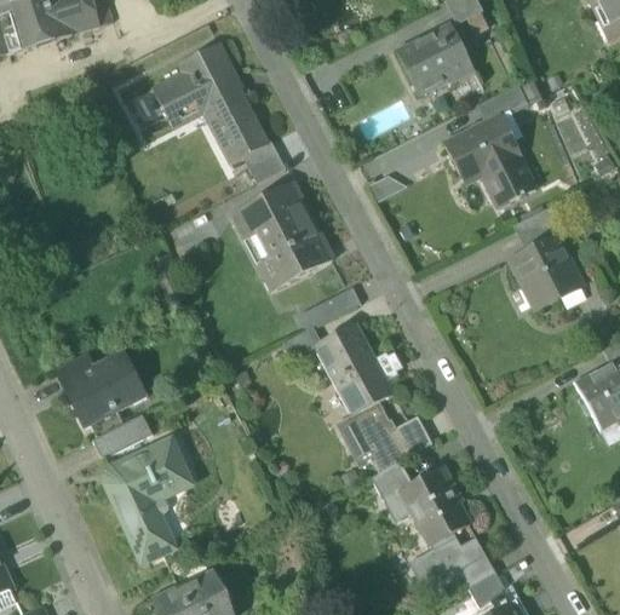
[(0,0),(0,56),(7,53),(7,55),(113,22),(105,0),(0,0)]
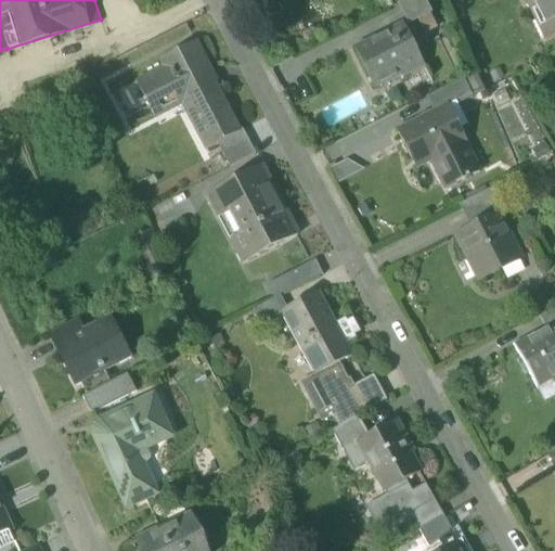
[(398,0),(409,21),(417,16),(430,10),(433,9),(427,0),(398,0)]
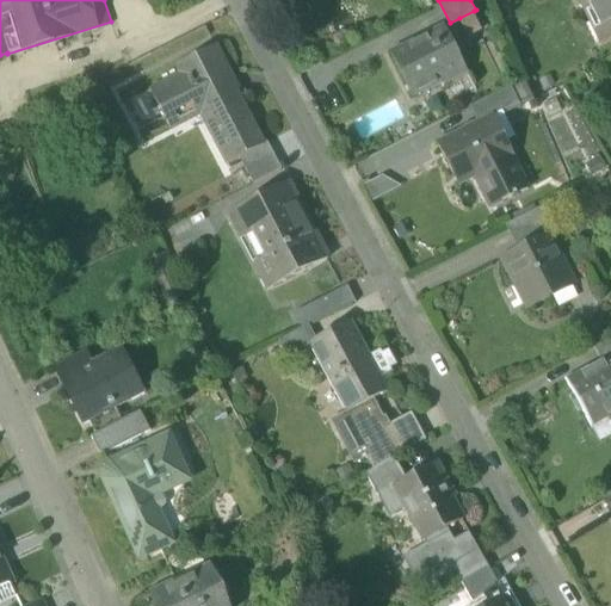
[(600,39),(602,41),(610,36),(610,0),(581,0),(591,19),(594,18),(605,37),(600,39)]
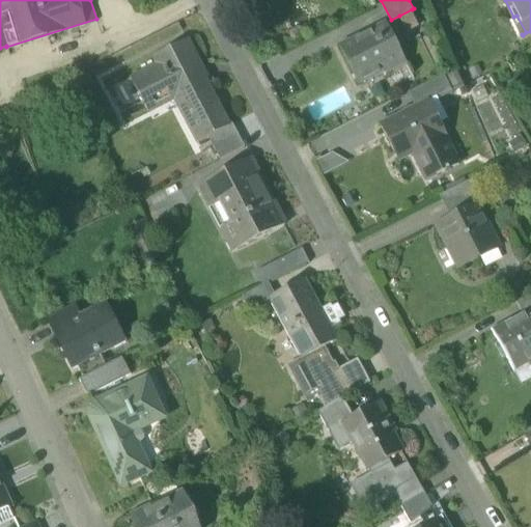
[(419,24),(412,9),(399,16),(407,30),(419,24)]
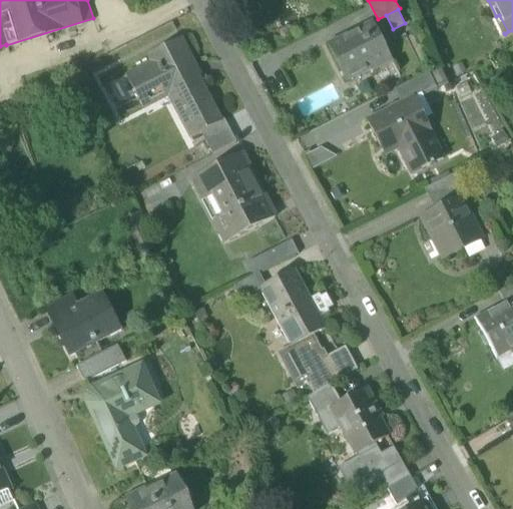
[(329,42),(347,78),(371,65),(373,68),(393,58),(373,20),(329,42)]
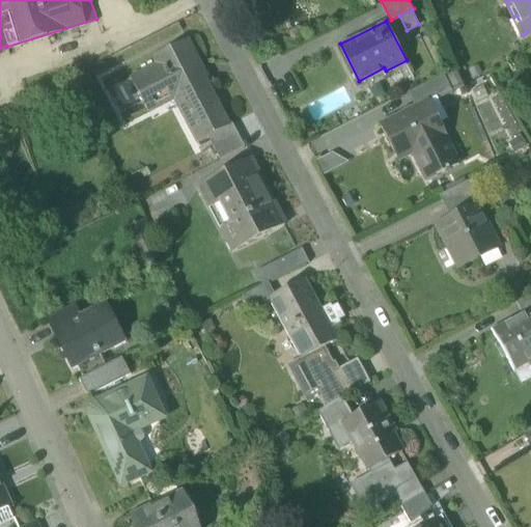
[(187,120),(197,140),(210,134),(229,123),(228,122),(198,64),(202,62),(189,36),(158,52),(161,58),(131,74),(143,99),(170,85),(174,83),(192,117),(187,120)]
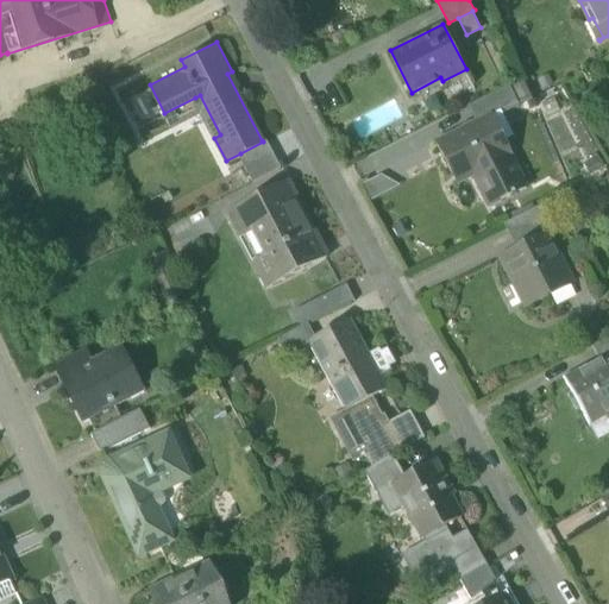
[(510,85),(519,100),(533,96),(523,77),(510,85)]
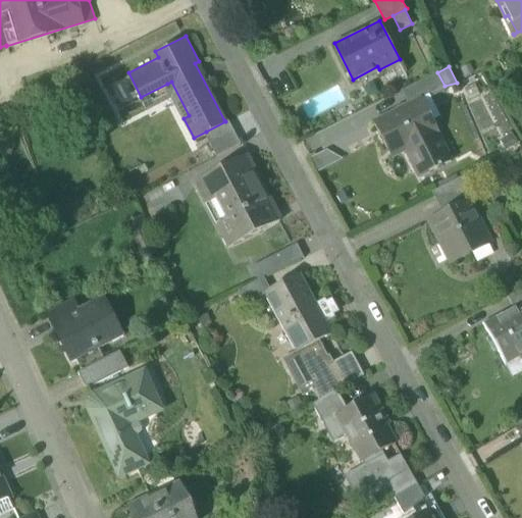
[(403,88),(409,102),(422,96),(422,97),(430,93),(445,86),(437,72),(436,70),(403,88)]
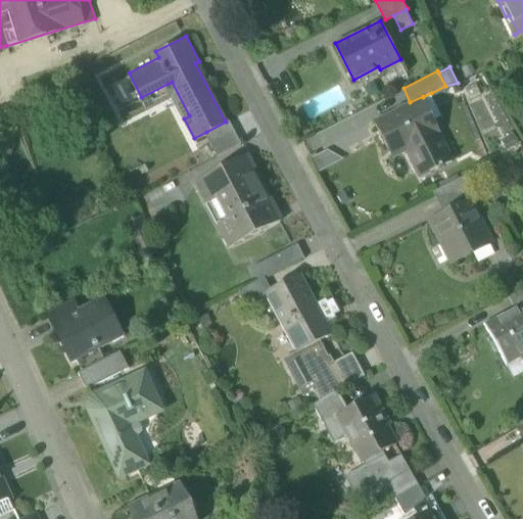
[(515,75),(502,71),(497,85),(510,89),(515,75)]
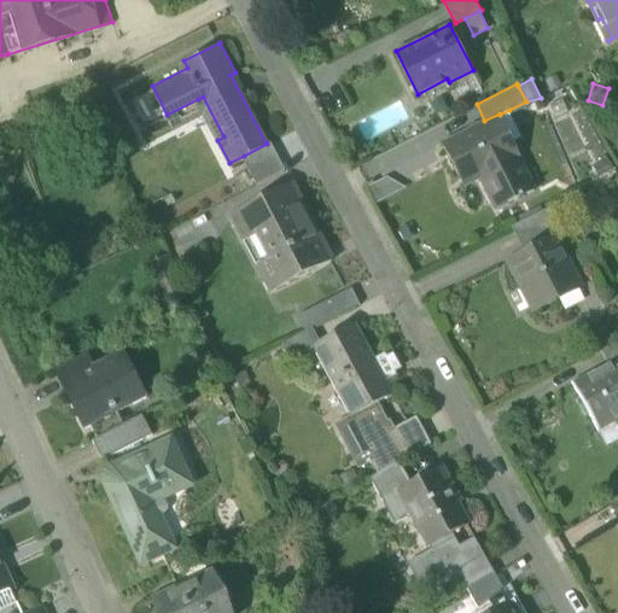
[(523,136),(509,110),(500,115),(514,141),(523,136)]
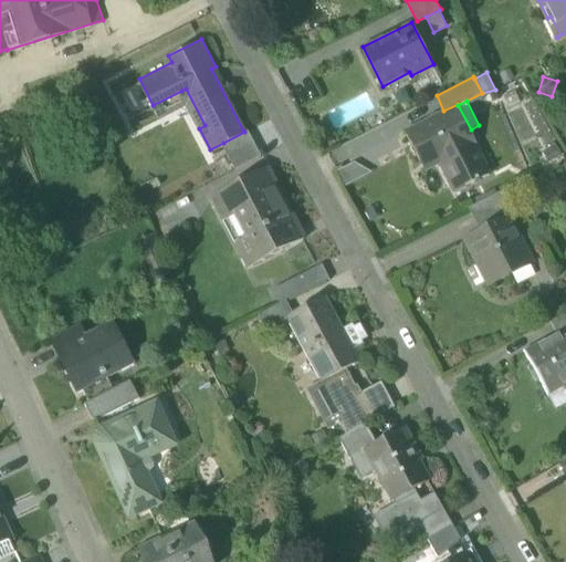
[(450,155),(465,185),(490,173),(474,143),(477,142),(471,129),(458,105),(458,104),(443,111),(406,129),(425,168),(450,155)]
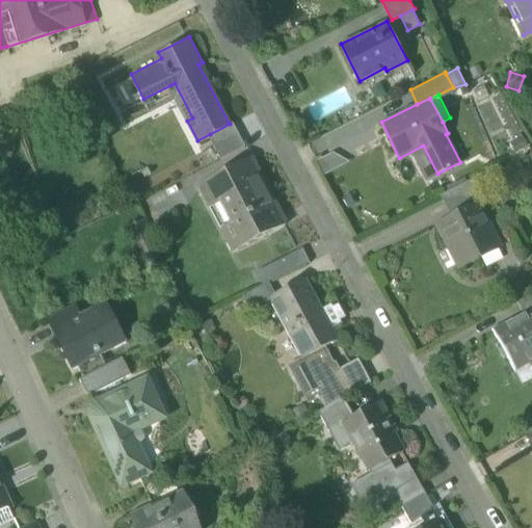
[(210,134),(221,157),(245,144),(233,121),(229,123),(230,124),(210,134)]
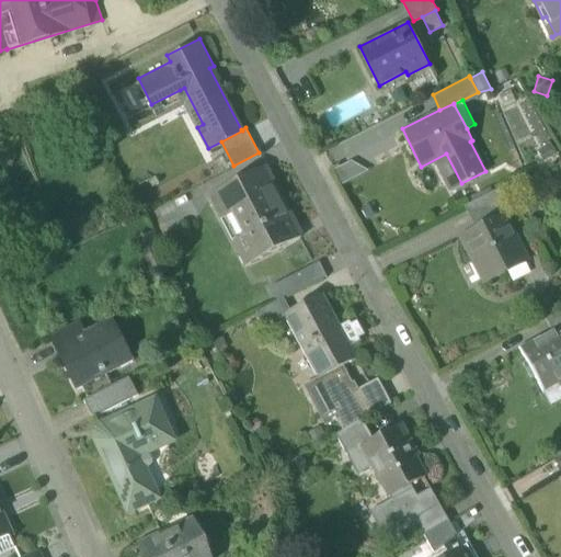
[(342,184),(368,169),(351,157),(333,168),(342,184)]
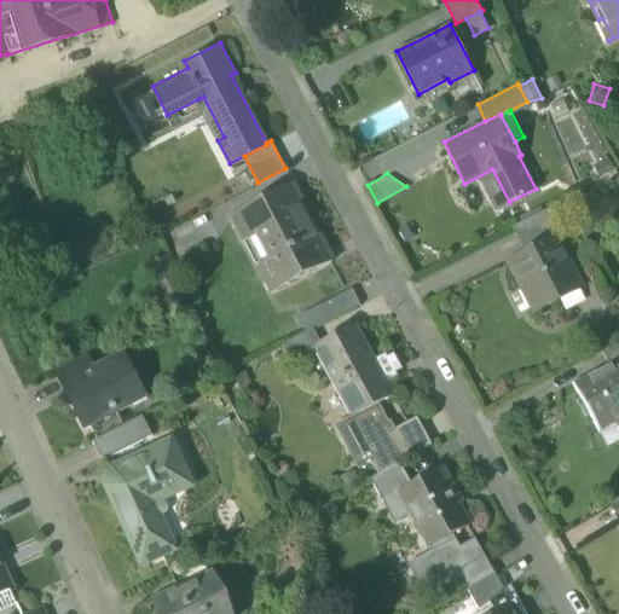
[(259,262),(273,290),(333,259),(293,180),(232,212),(246,238),(261,231),(273,254),(259,262)]
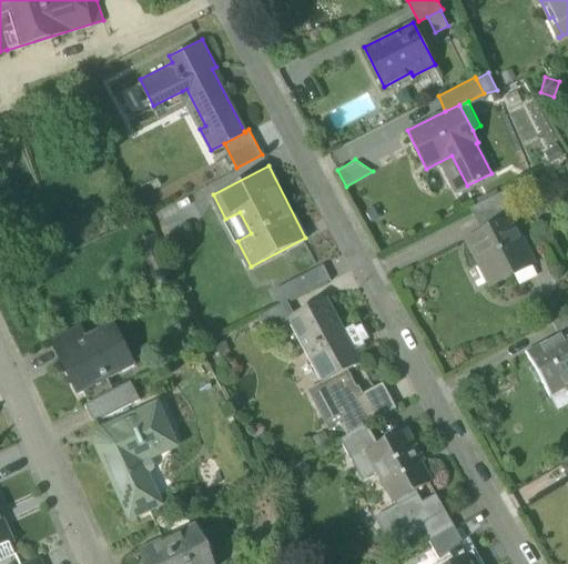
[(477,203),(488,225),(510,214),(511,217),(517,213),(505,189),(477,203)]
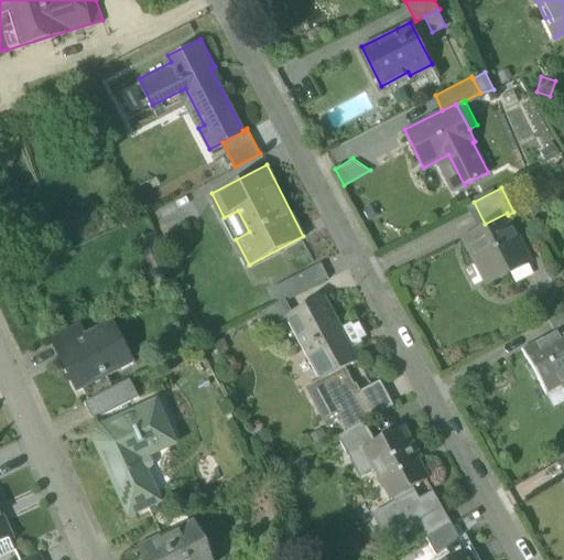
[(467,205),(478,227),(485,224),(474,202),(467,205)]
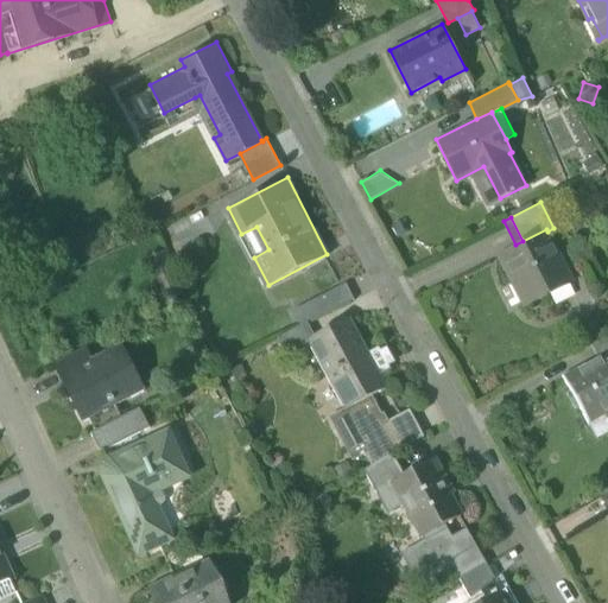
[(241,234),(254,258),(268,249),(257,227),(241,234)]
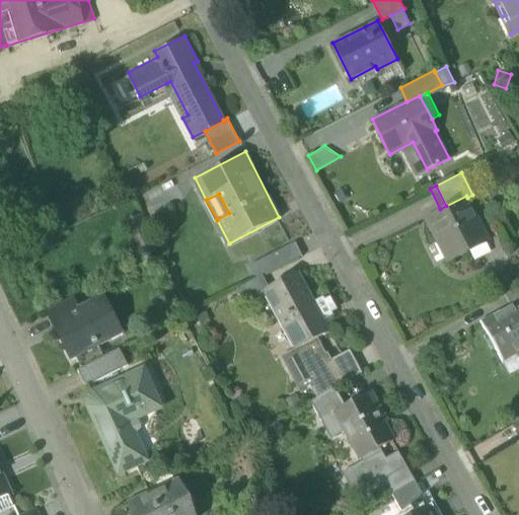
[(439,233),(451,259),(469,249),(467,244),(486,234),(467,198),(466,196),(446,206),(440,209),(426,216),(435,234),(439,233)]
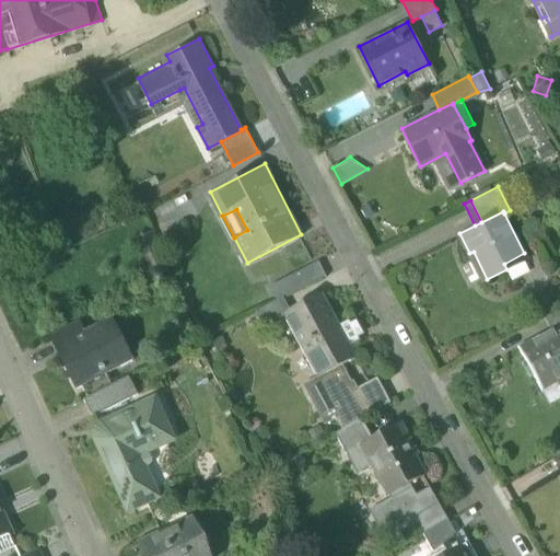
[(278,279),(286,294),(327,274),(319,258),(278,279)]
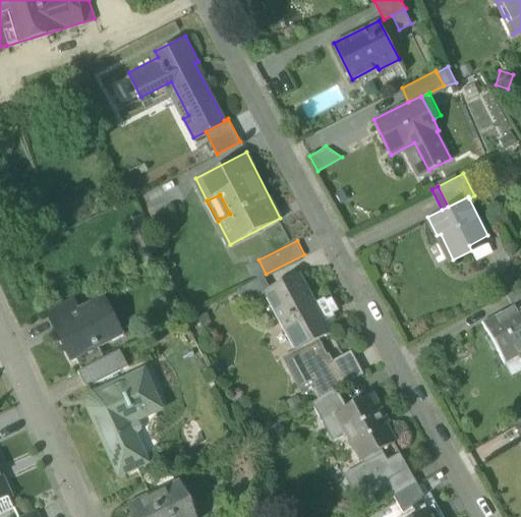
[(266,274),(258,260),(251,264),(258,278),(264,275),(266,274)]
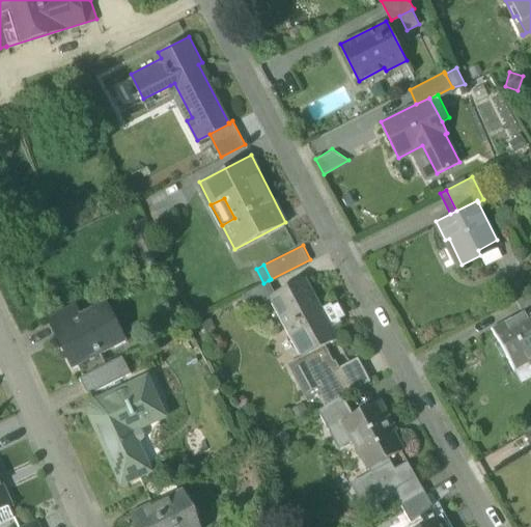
[(284,325),(302,357),(290,362),(309,397),(322,390),(328,403),(343,394),(347,392),(334,368),(335,368),(323,345),(338,336),(332,325),(341,321),(331,301),(322,306),(305,276),(275,292),(274,293),(289,322),(284,325)]
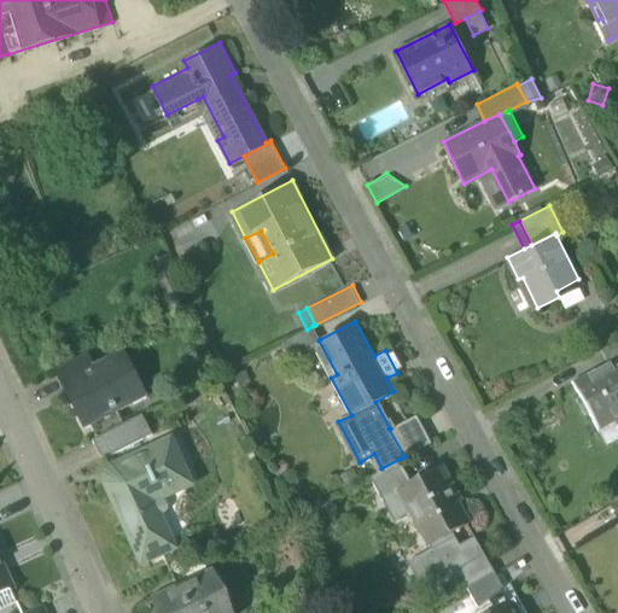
[(291,356),(313,344),(319,340),(320,339),(313,326),(307,330),(284,340),(291,356)]
